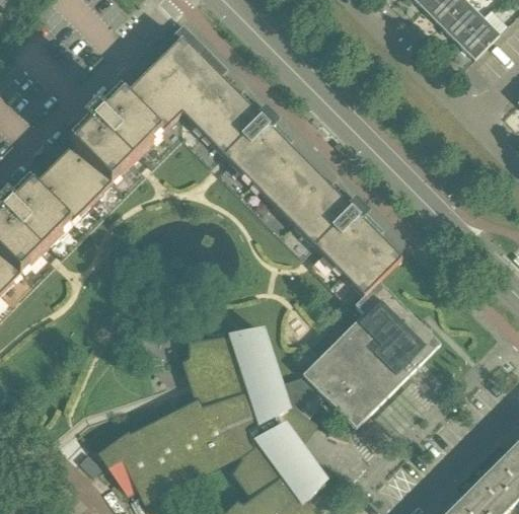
[(415,0),(423,8),(431,0),(415,0)]
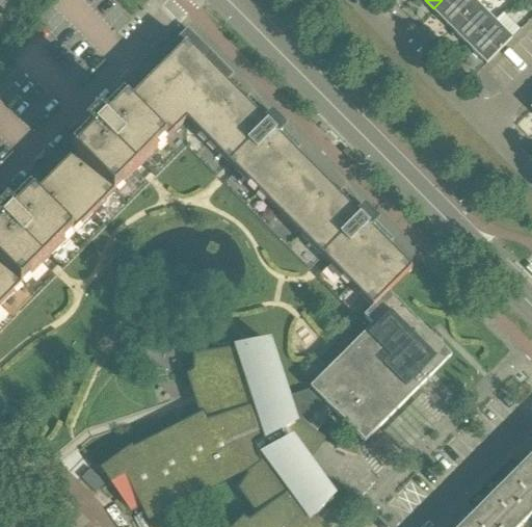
[(442,0),(433,8),(451,26),(477,0),(442,0)]
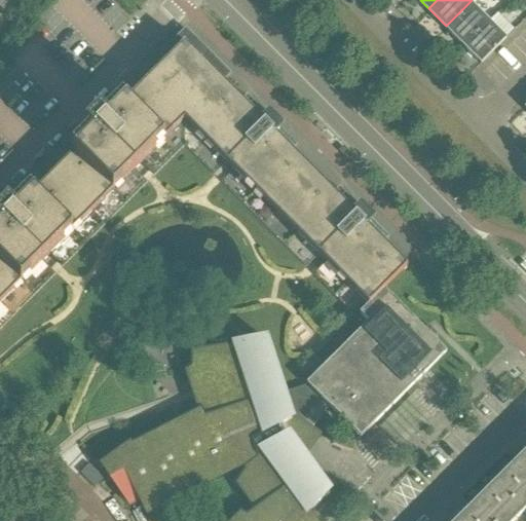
[(446,26),(463,42),(489,16),(472,0),(446,26)]
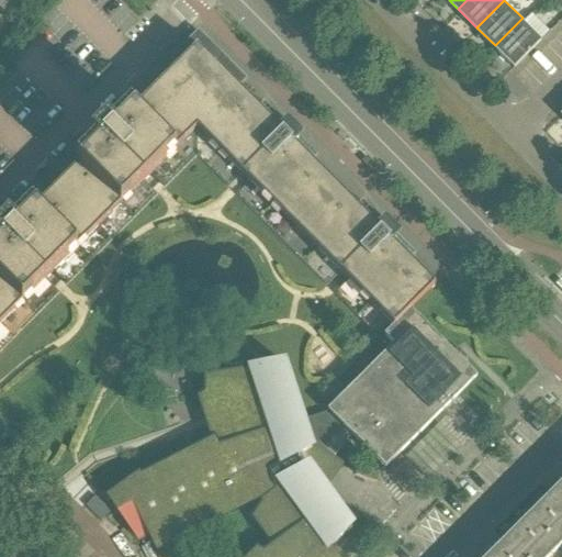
[(523,18),(495,45),(513,64),(540,36),(523,18)]
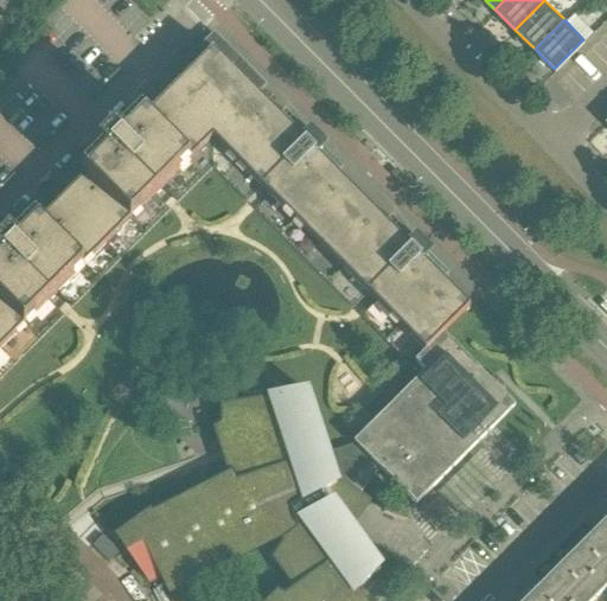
[(261,183),(269,191),(254,205),(352,304),(366,289),(375,296),(360,312),(409,360),(414,356),(423,346),(442,328),(468,302),(423,257),(432,249),(415,231),(407,240),(318,151),(326,142),(308,126),(300,134),(212,45),(192,65),(145,113),(135,122),(123,134),(115,126),(97,142),(106,151),(85,172),(38,218),(17,240),(8,231),(0,240),(0,373),(63,311),(49,296),(57,288),(71,302),(170,205),(154,191),(163,183),(178,197),(212,162),(246,197),(261,183)]
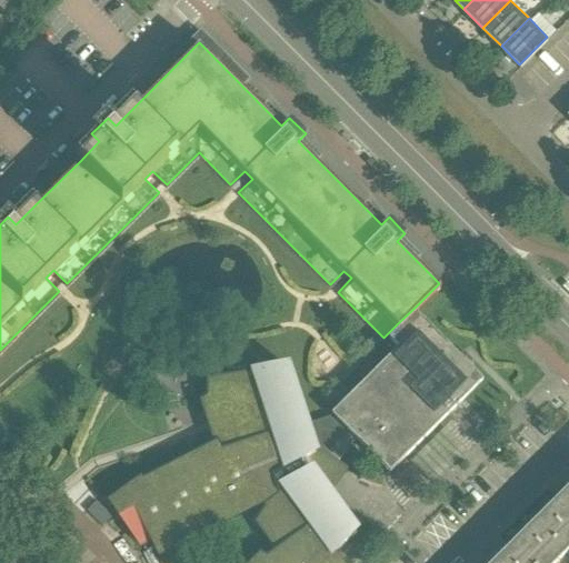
[(331,410),(345,424),(330,444),(323,448),(319,445),(317,441),(313,438),(297,386),(295,388),(286,361),(262,364),(262,367),(243,370),(209,375),(209,392),(201,398),(211,426),(213,432),(195,442),(195,443),(198,441),(199,449),(193,452),(141,479),(140,476),(109,499),(139,540),(149,535),(158,551),(262,498),(266,505),(257,518),(277,546),(263,555),(260,553),(249,562),(343,562),(333,548),(338,543),(339,543),(356,528),(349,518),(351,515),(321,475),(327,471),(333,474),(342,462),(337,458),(351,436),(357,435),(389,468),(447,410),(457,401),(482,375),(415,308),(397,324),(388,333),(398,343),(331,410)]
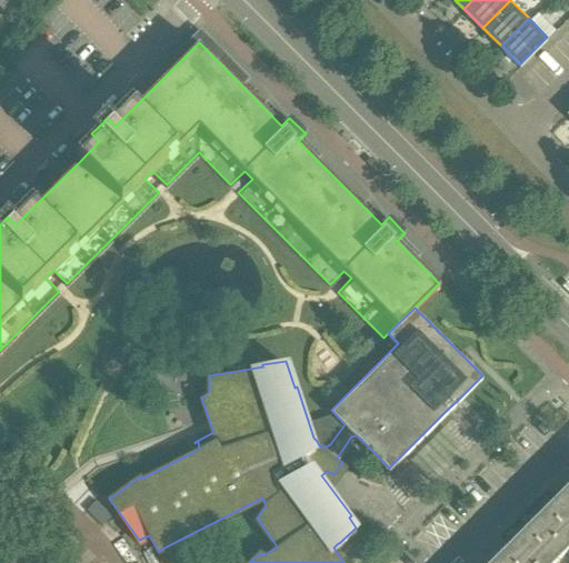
[(568,482),(488,562),(550,562),(568,544),(568,482)]
